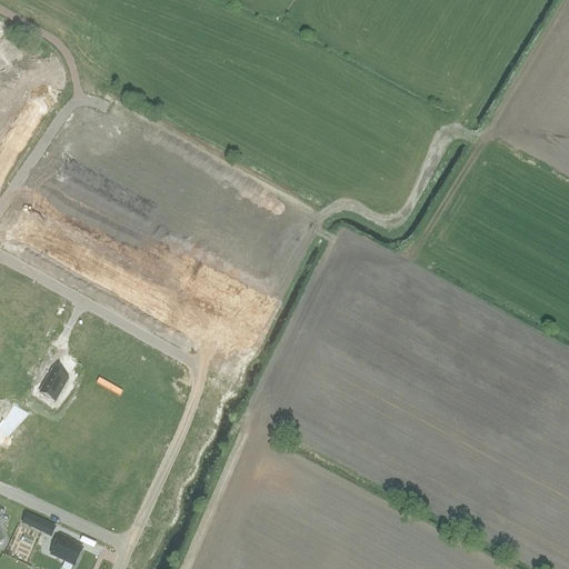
[(53,371),(40,395),(55,402),(68,379),(53,371)]
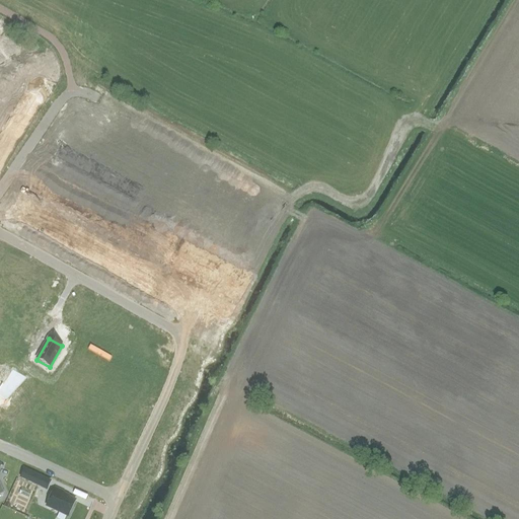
[(0,396),(5,400),(26,378),(12,370),(3,384),(0,382),(0,396)]
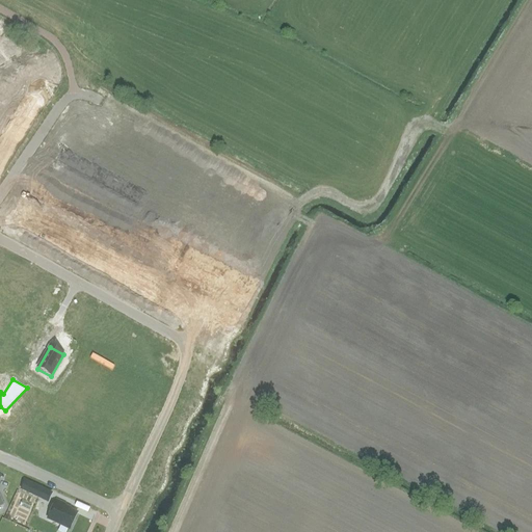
[(63,410),(56,407),(48,427),(54,430),(63,410)]
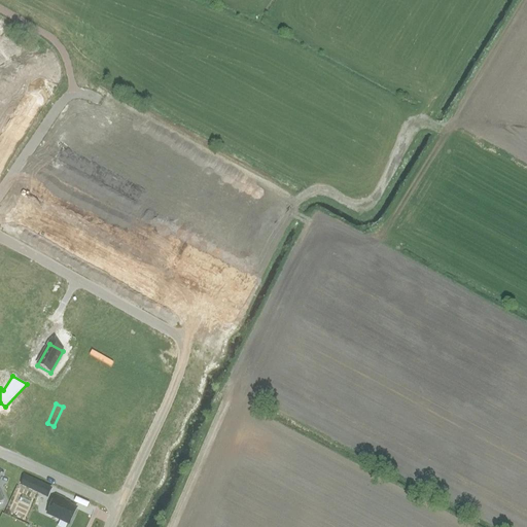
[(25,477),(21,486),(39,494),(43,485),(25,477)]
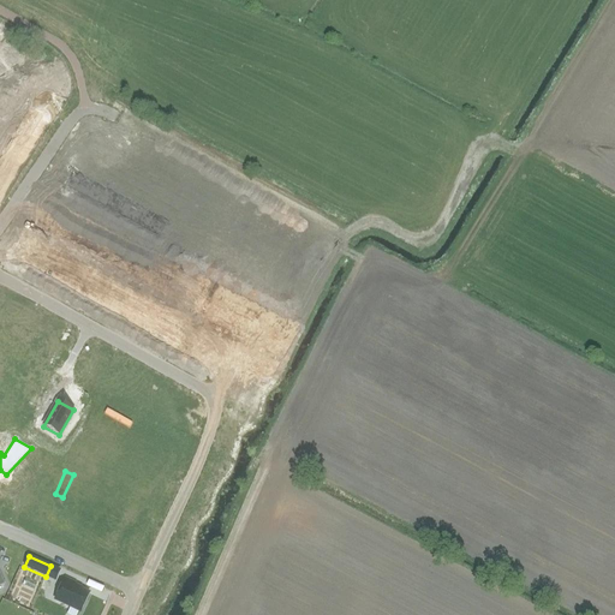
[(65,579),(55,601),(81,613),(89,593),(75,586),(76,584),(65,579)]
